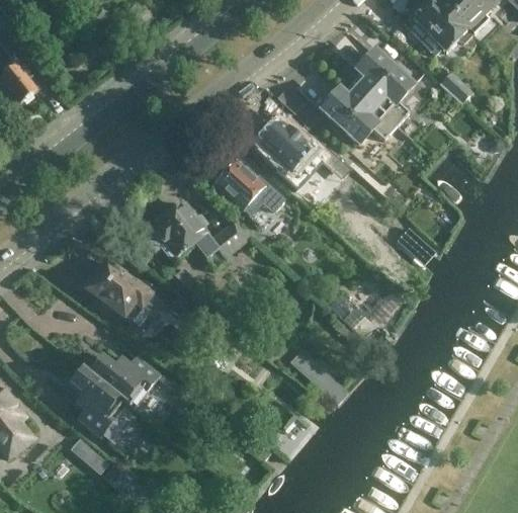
[(416,16),(413,18),(413,19),(406,26),(421,41),(434,56),(441,49),(449,56),(471,34),(439,1),(438,0),(431,0),(426,5),(423,2),(413,12),(416,16)]
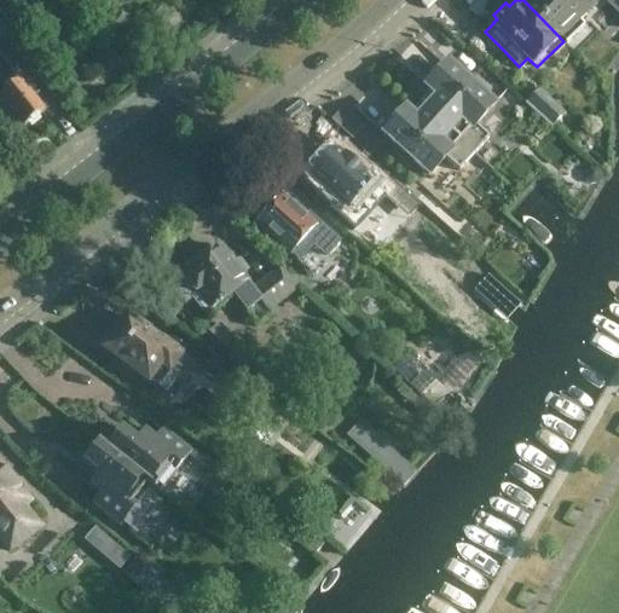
[(526,0),(525,1),(563,41),(584,22),(579,16),(596,0),(526,0)]
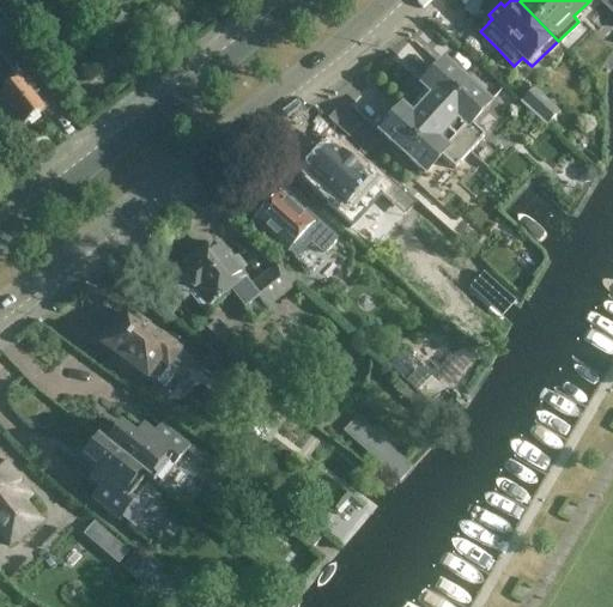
[(601,0),(612,12),(612,0),(601,0)]
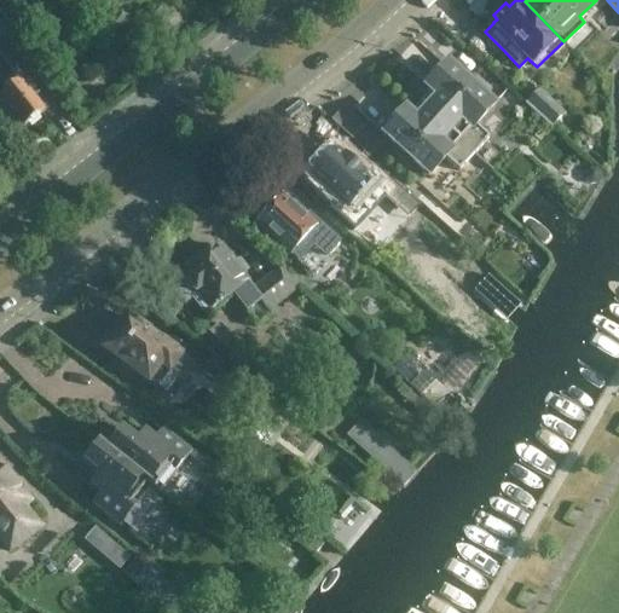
[(9,39),(0,45),(0,50),(13,68),(24,61),(9,39)]
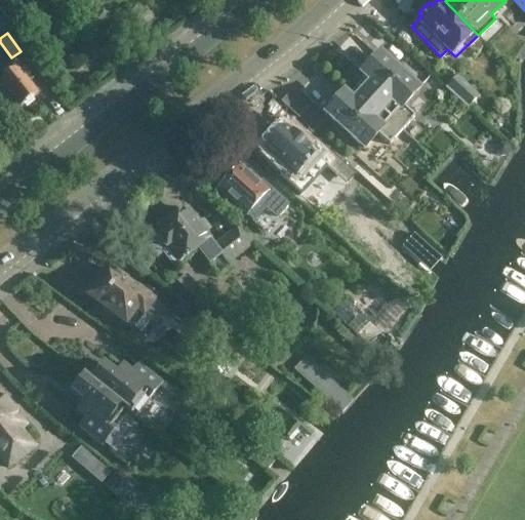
[(364,76),(356,86),(416,142),(417,142),(402,127),(414,114),(402,103),(416,87),(403,75),(406,71),(407,72),(407,71),(394,58),(390,63),(380,53),(362,74),(364,76)]
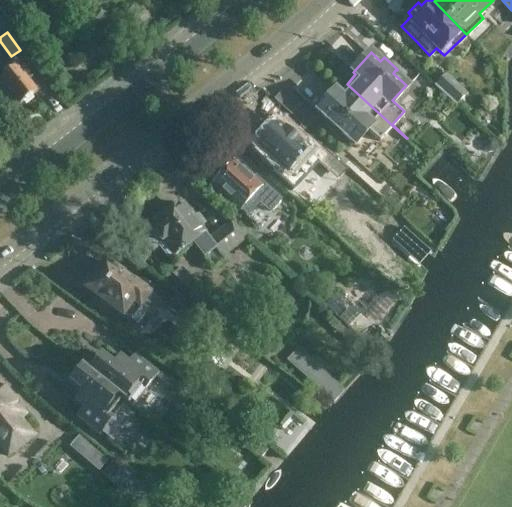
[(16,62),(0,75),(0,77),(18,101),(36,88),(16,62)]
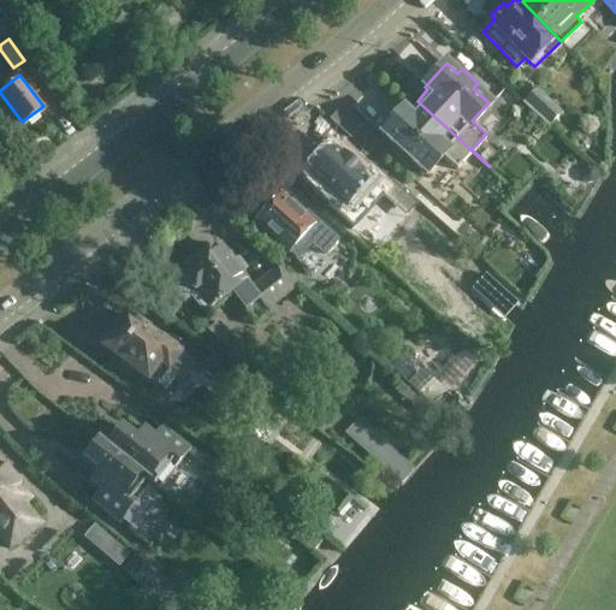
[(561,111),(534,87),(522,100),(548,124),(550,122),(561,111)]
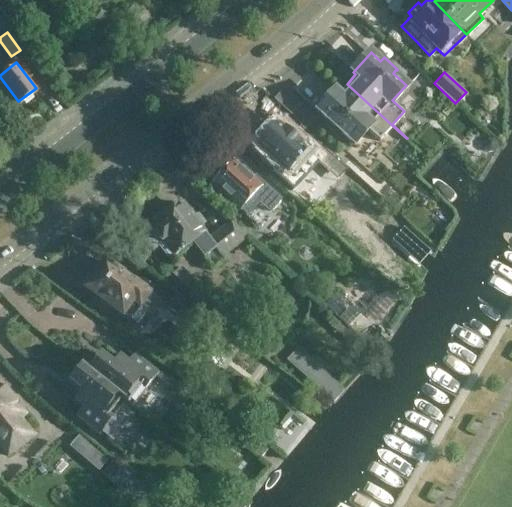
[(335,91),(318,110),(328,119),(324,124),(337,136),(337,135),(337,134),(340,131),(353,143),(367,128),(379,138),(391,125),(406,138),(347,84),(338,93),(335,91)]
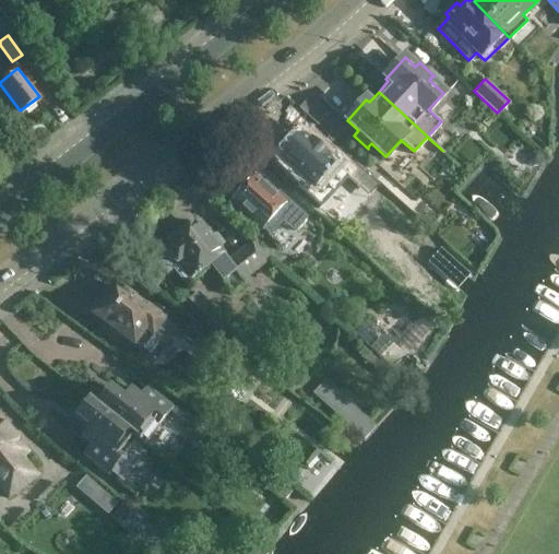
[(371,191),(380,180),(330,134),(322,142),(294,116),(288,121),(293,126),(287,130),(283,126),(278,130),(319,169),(306,183),(336,211),(363,184),(371,191)]
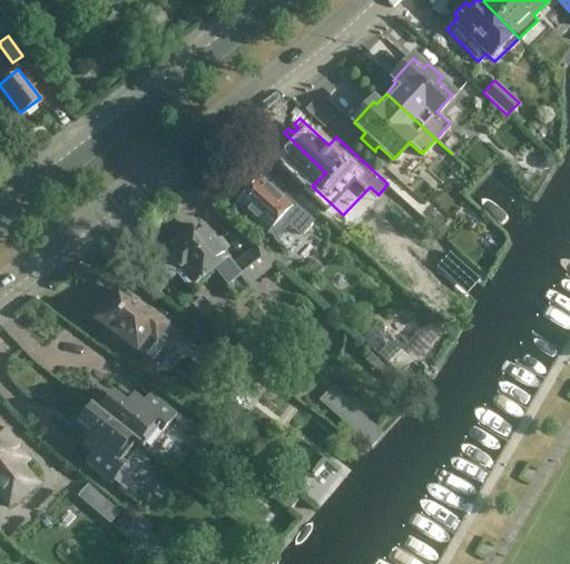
[(279,199),(258,179),(236,203),(290,251),(304,237),(301,234),(313,221),(284,194),(279,199)]
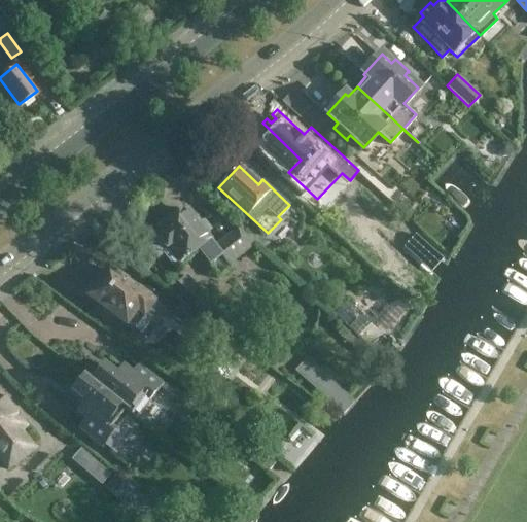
[(152,224),(155,228),(150,232),(154,236),(145,243),(156,257),(164,251),(174,266),(198,247),(209,262),(220,253),(226,262),(252,241),(236,225),(212,243),(205,233),(211,229),(188,198),(186,200),(187,201),(182,205),(179,201),(156,217),(159,220),(152,224)]
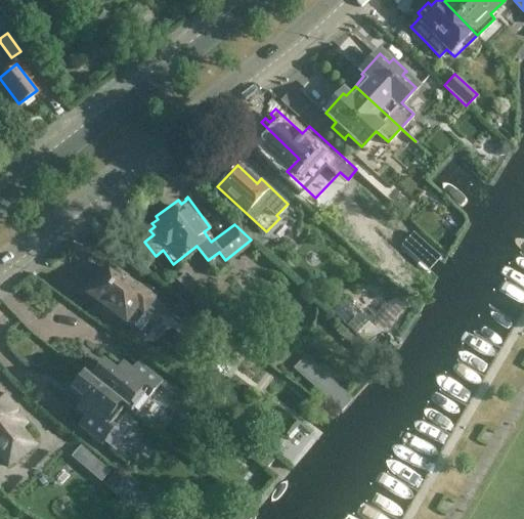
[(131,328),(142,312),(154,320),(164,307),(106,265),(95,279),(91,276),(83,288),(87,291),(86,293),(131,328)]
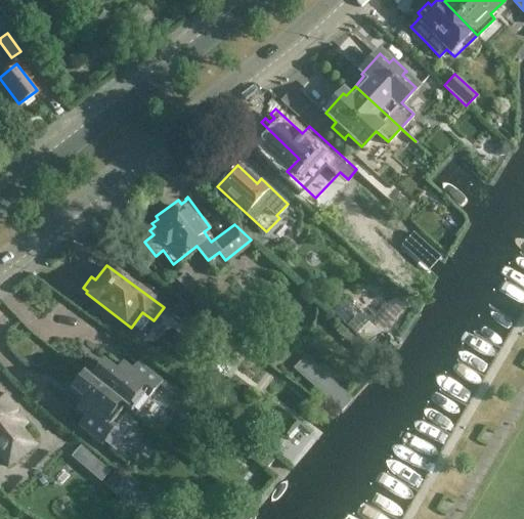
[(172,282),(190,301),(204,289),(184,269),(172,282)]
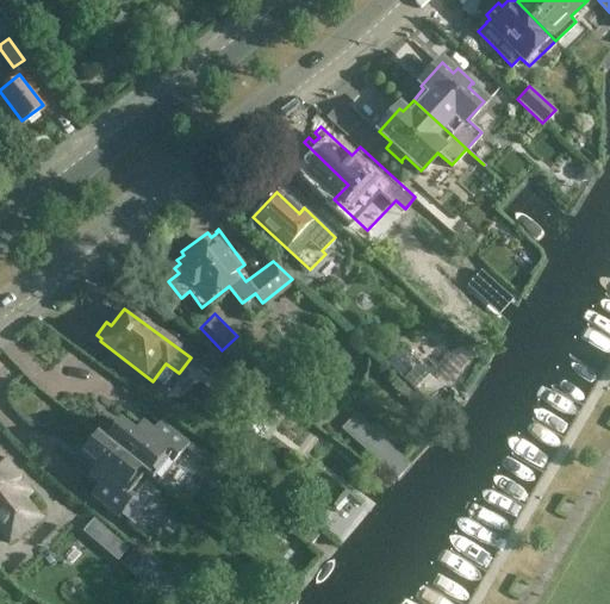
[(235,365),(210,347),(198,363),(223,381),(235,365)]
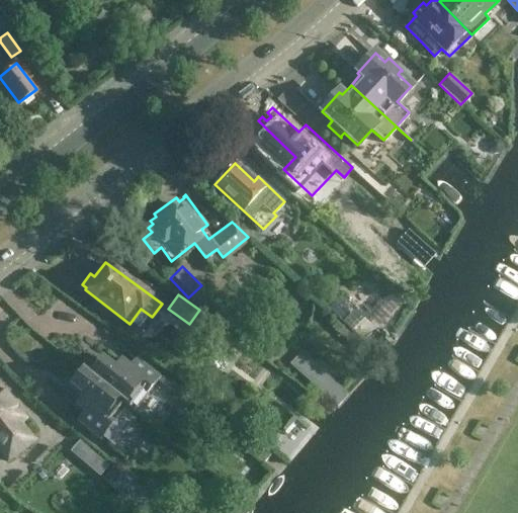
[(304,345),(290,357),(338,403),(350,390),(304,345)]
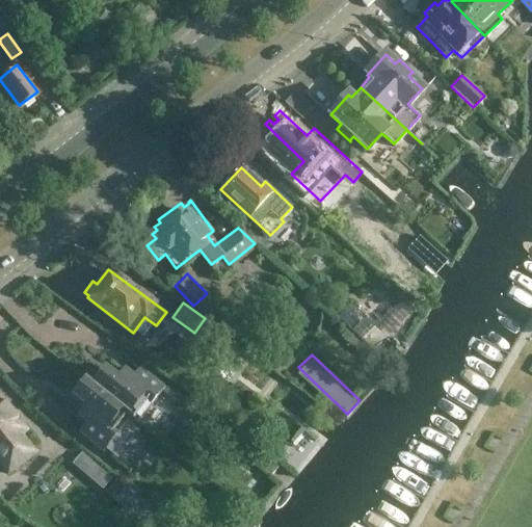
[(89,385),(128,414),(136,421),(162,388),(137,368),(130,376),(122,370),(113,380),(100,370),(89,385)]
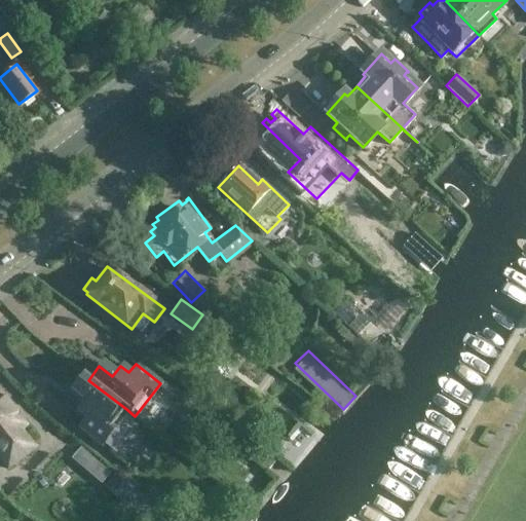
[(126,409),(88,380),(80,374),(68,391),(81,401),(74,409),(83,416),(77,425),(101,443),(126,409)]
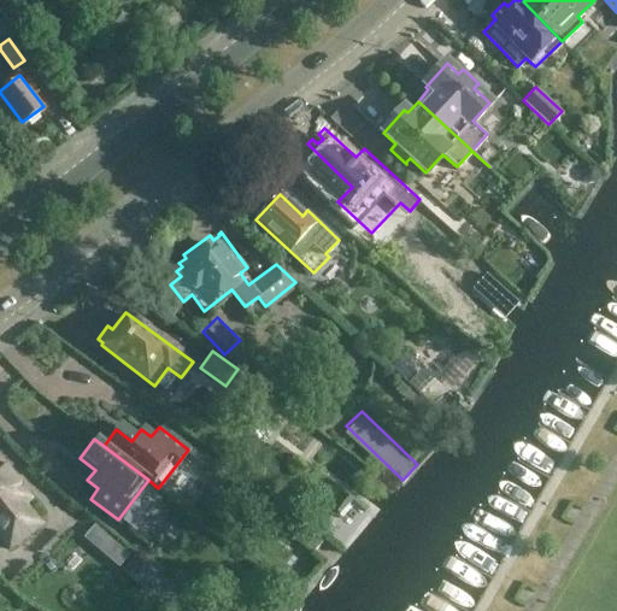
[(0,535),(7,545),(36,523),(23,505),(25,503),(23,500),(27,497),(0,460),(0,535)]
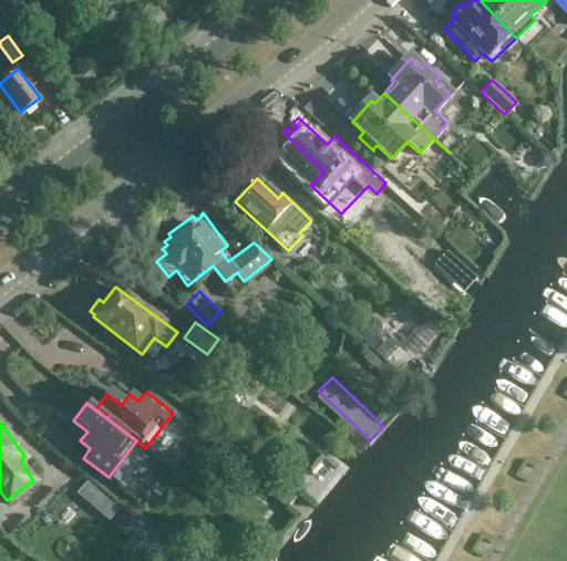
[(249,461),(237,452),(227,465),(239,475),(249,461)]
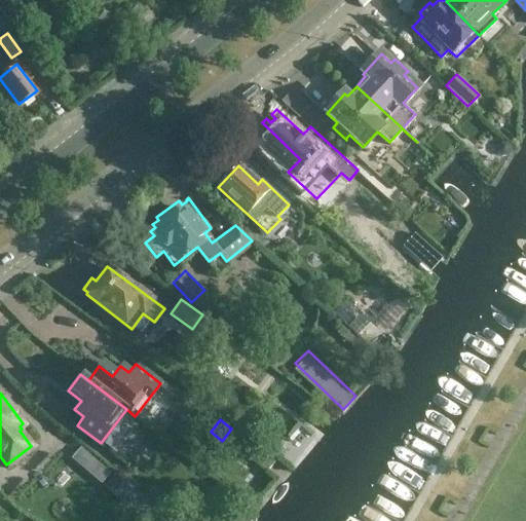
[(276,456),(270,451),(261,462),(267,468),(276,456)]
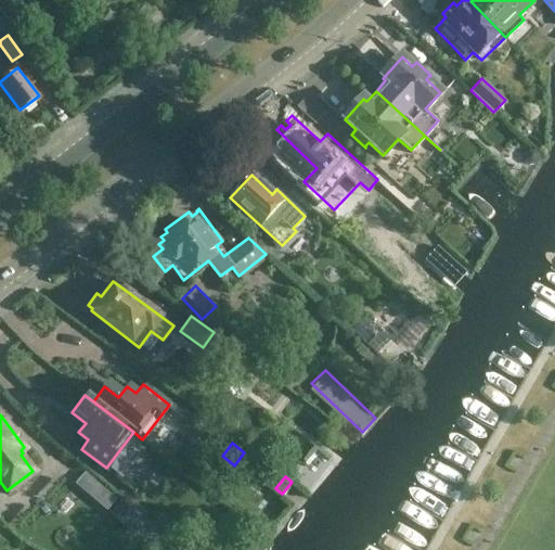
[(166,549),(173,541),(123,497),(111,510),(156,549),(166,549)]
